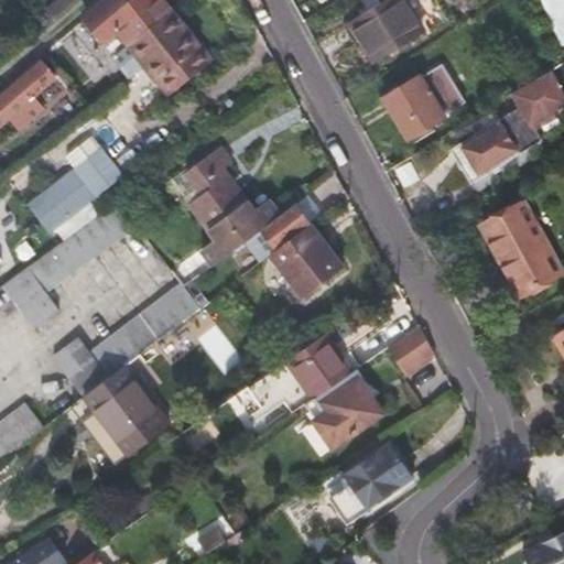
[(52,0),(42,9),(52,21),(75,0),(52,0)]
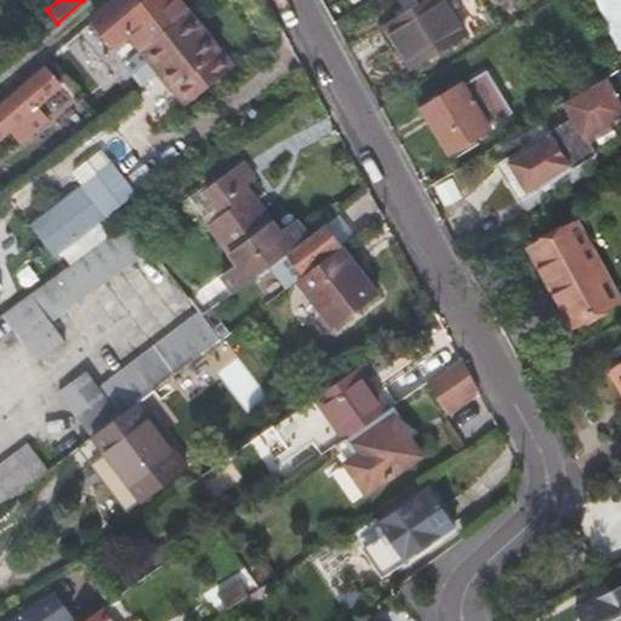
[(115,73),(123,67),(188,12),(177,0),(119,0),(93,22),(114,47),(102,57),(115,73)]
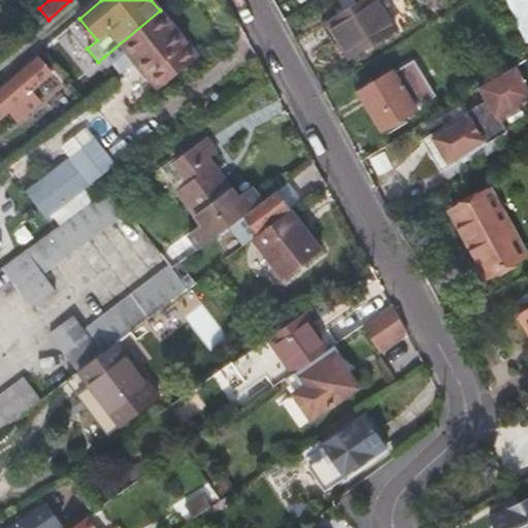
[(361,0),(358,2),(322,24),(347,62),(396,30),(377,0),(361,0)]
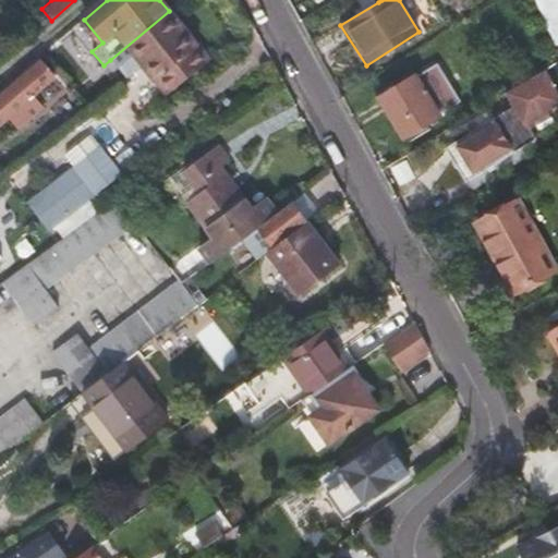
[(557,0),(534,0),(554,45),(557,44),(557,0)]
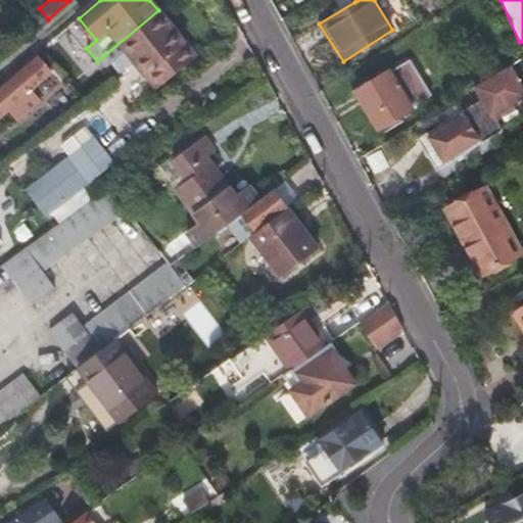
[(193,53),(159,10),(158,10),(103,56),(111,65),(117,74),(134,61),(156,90),(158,88),(156,84),(193,53)]
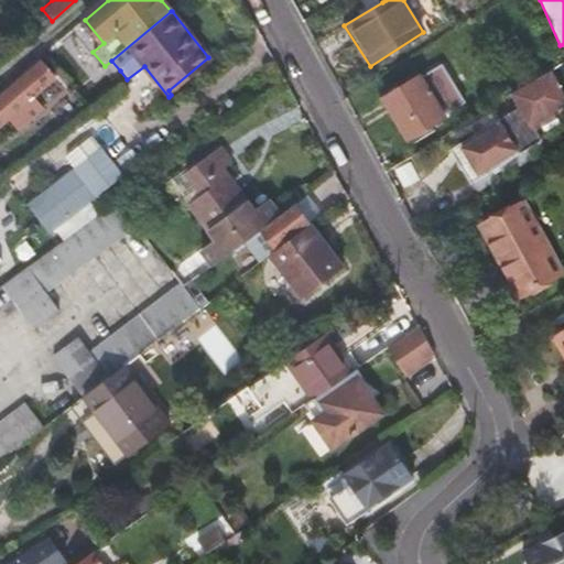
[(212,63),(208,57),(169,90),(171,95),(212,63)]
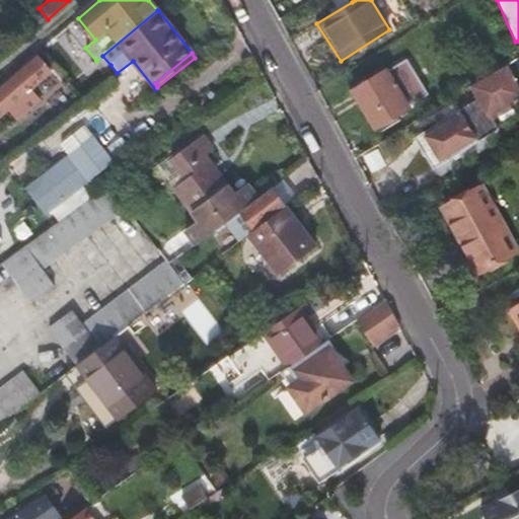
[(0,90),(0,116),(8,109),(10,107),(31,89),(33,87),(49,74),(52,71),(41,58),(27,69),(26,68),(0,90)]
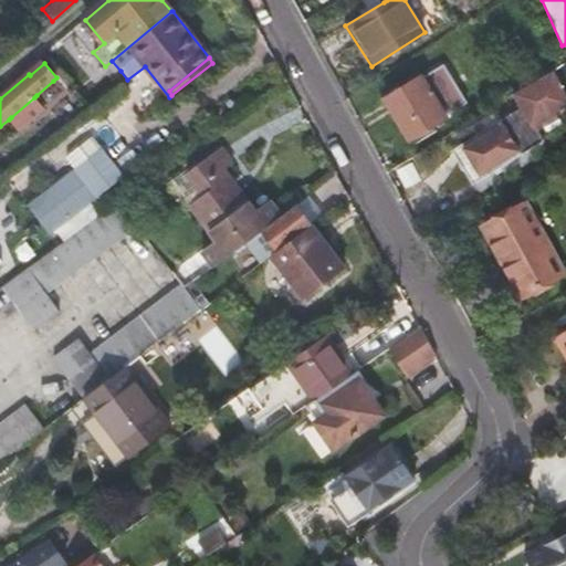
[(385,96),(409,138),(447,116),(446,115),(467,103),(442,65),(422,77),(420,74),(385,96)]
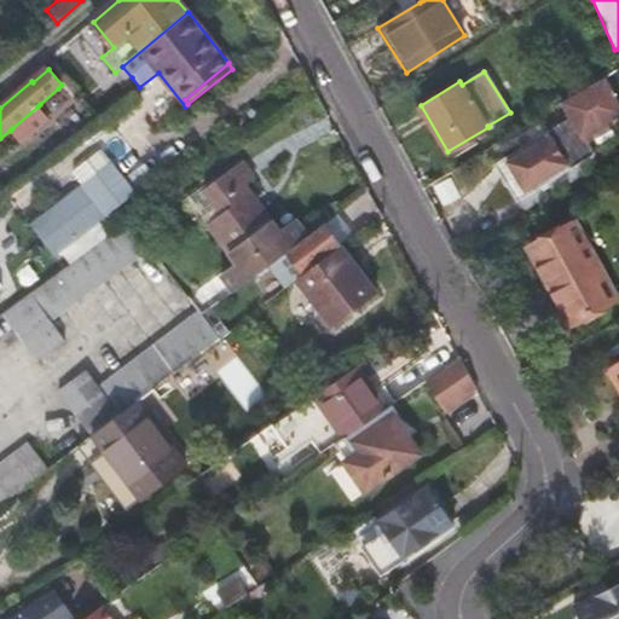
[(618,104),(605,79),(561,104),(574,128),(567,132),(563,125),(498,163),(520,200),(582,163),(577,154),(586,148),(582,139),(618,116),(618,104)]
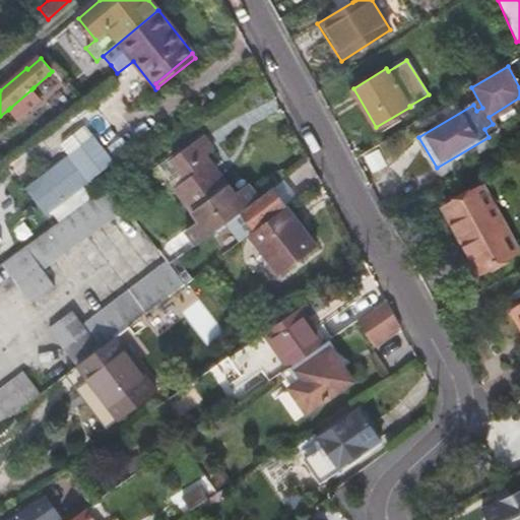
[(10,108),(8,110),(18,121),(42,101),(31,89),(10,108)]
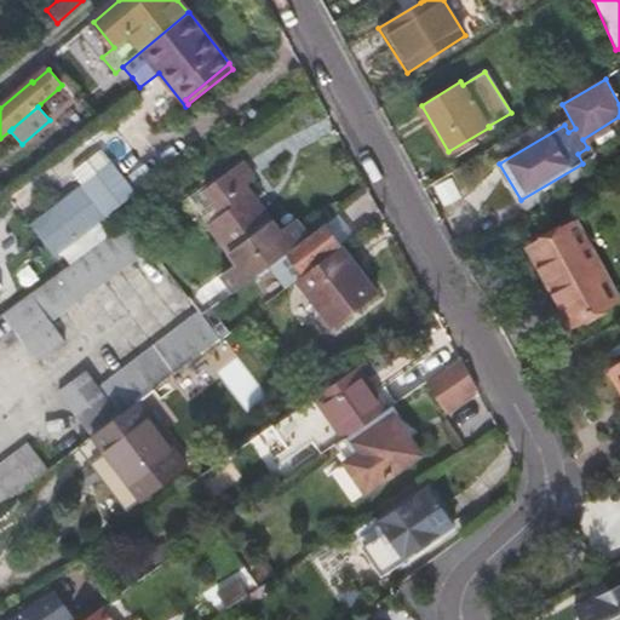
[(578,154),(583,164),(593,158),(587,148),(578,154)]
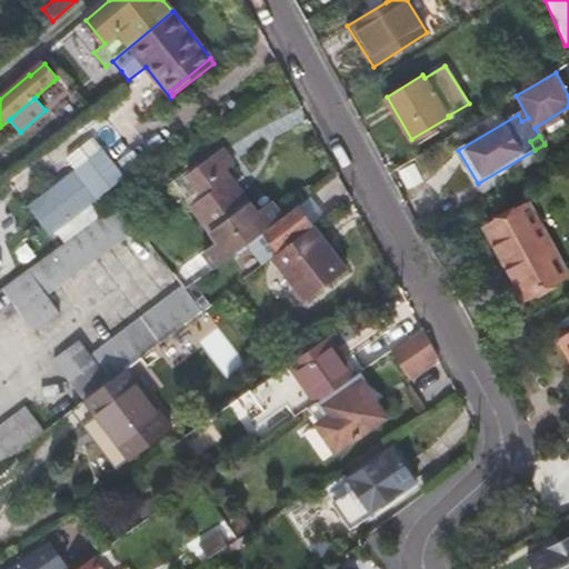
[(233,256),(266,230),(256,219),(260,217),(226,170),(233,166),(221,150),(188,175),(206,198),(192,207),(222,247),(226,245),(233,256)]
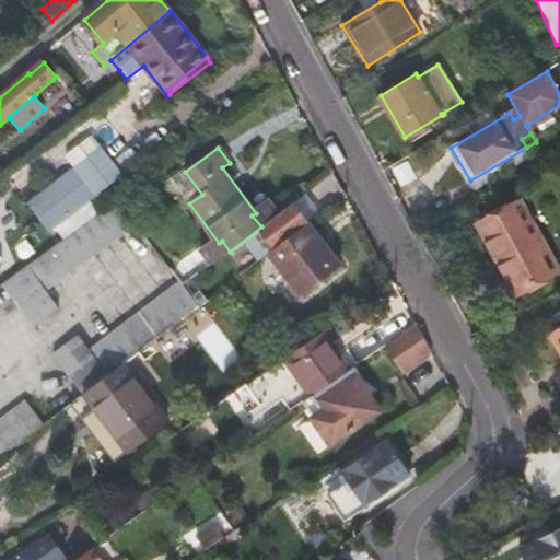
[(88,184),(112,165),(100,149),(26,205),(36,218),(54,205),(71,191),(84,182),(86,185),(88,184)]
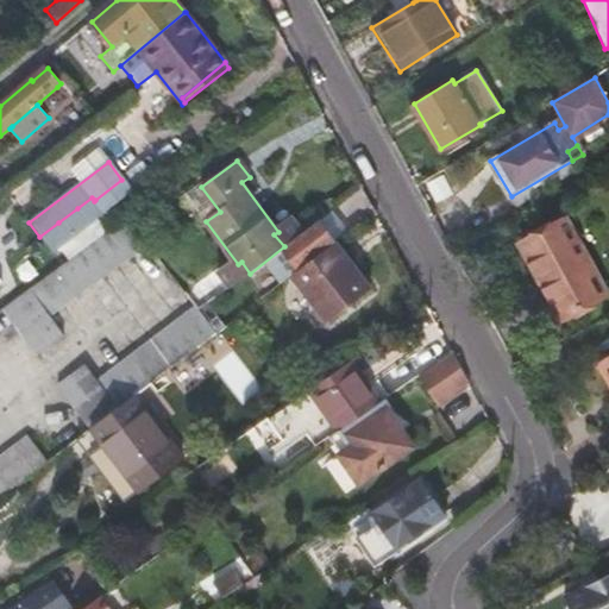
[(132,193),(121,180),(95,200),(94,201),(104,214),(132,193)]
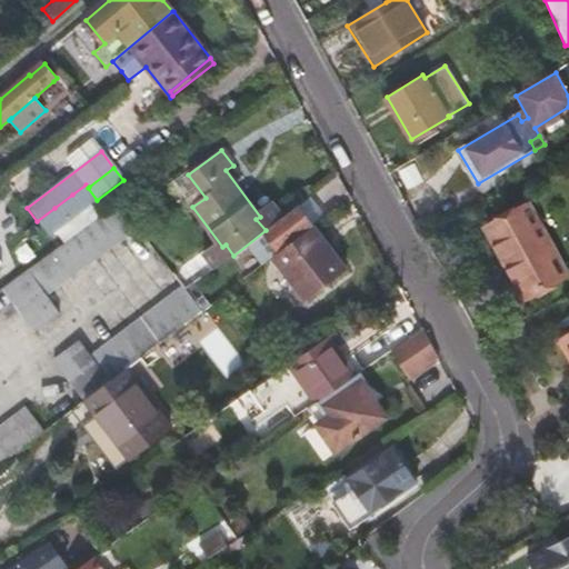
[(340,189),(333,180),(313,195),(319,203),(340,189)]
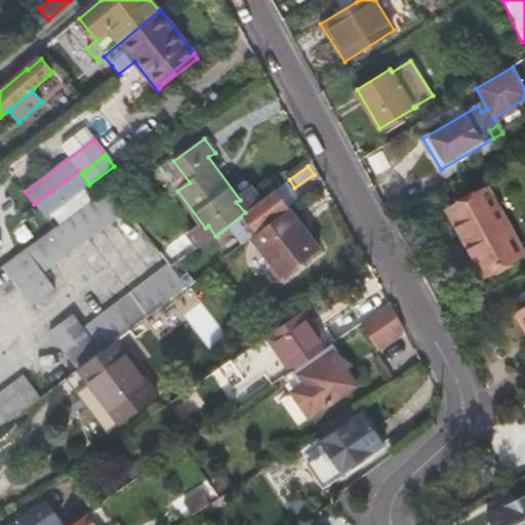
[(67,179),(50,192),(52,195),(69,183),(67,179)]
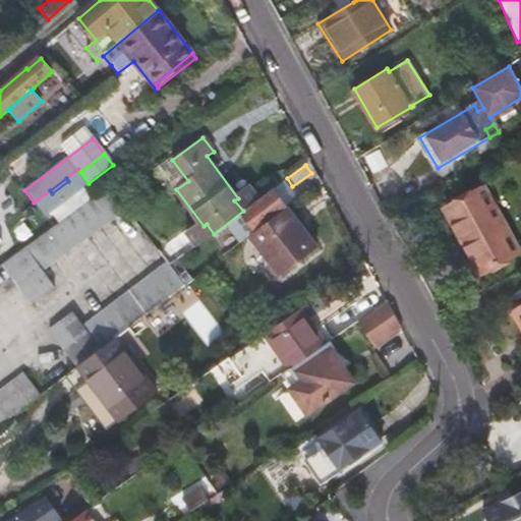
[(73,187),(68,181),(52,193),(57,199),(73,187)]
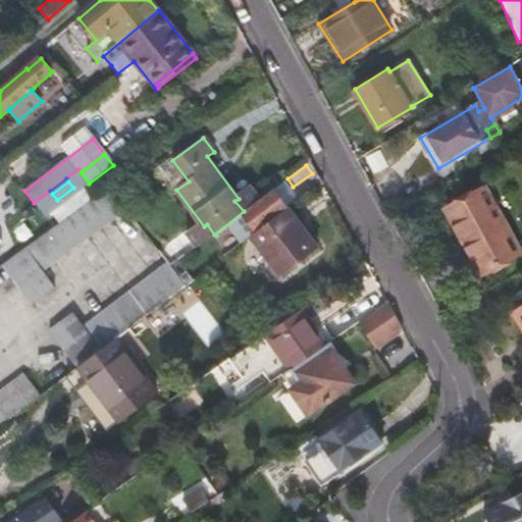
[(481,270),(519,249),(483,187),(447,209),(481,270)]
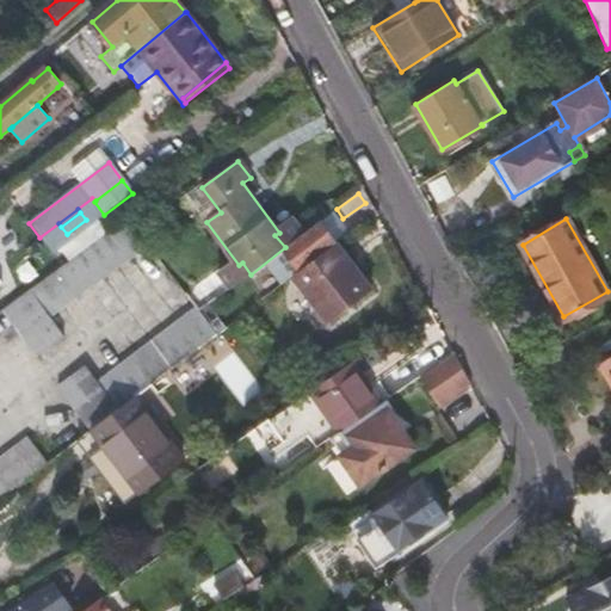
[(149,247),(128,220),(35,289),(56,318),(149,247)]
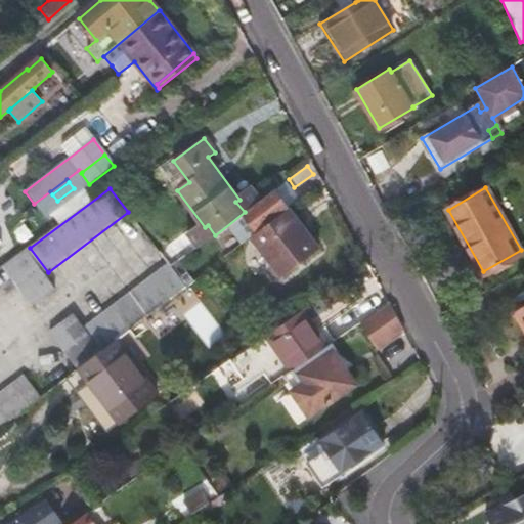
[(258,232),(289,209),(274,190),(245,212),(215,235),(210,238),(217,247),(235,232),(232,228),(248,218),(258,232)]
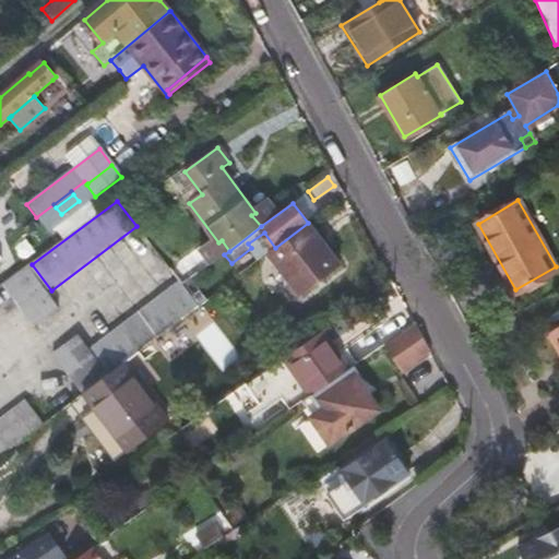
[(55,209),(38,221),(46,230),(62,218),(55,209)]
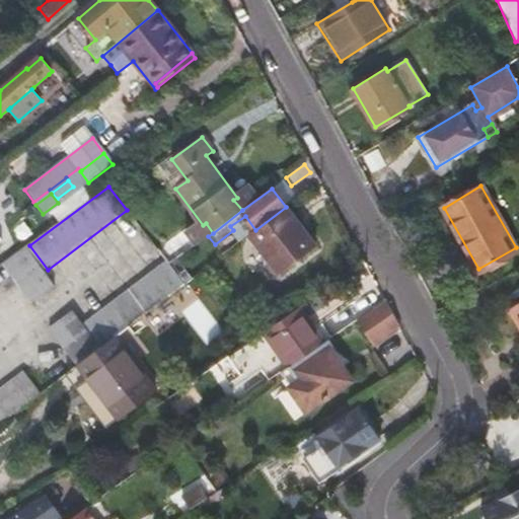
[(316,247),(286,207),(255,230),(236,244),(257,273),(251,278),(262,290),(316,247)]
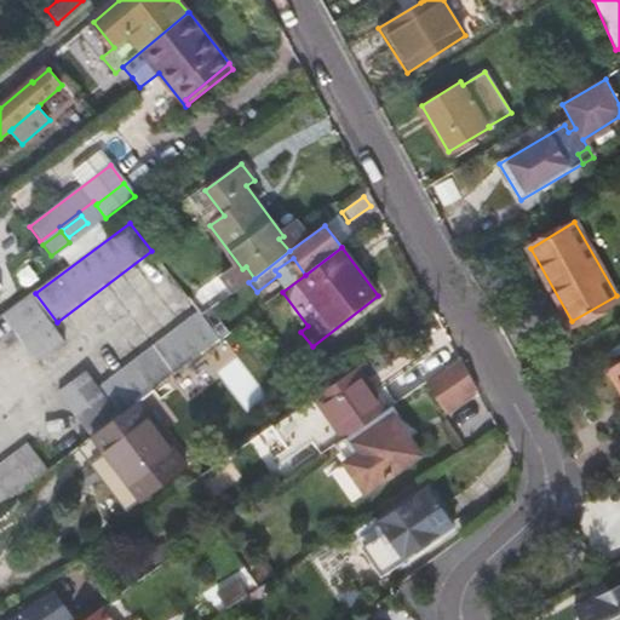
[(57,322),(35,293),(6,315),(40,362),(70,340),(57,322)]
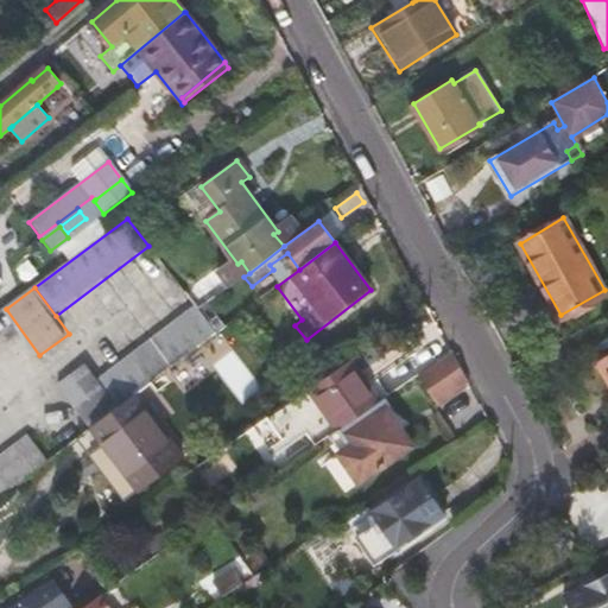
[(201,310),(196,304),(102,378),(122,405),(134,396),(188,355),(217,331),(201,310)]
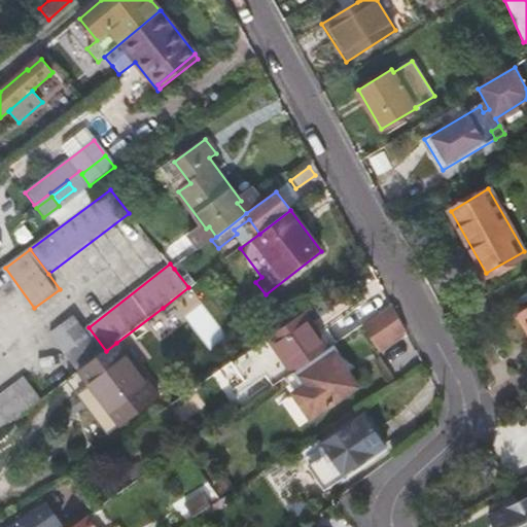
[(390,304),(362,324),(380,349),(406,330),(390,304)]
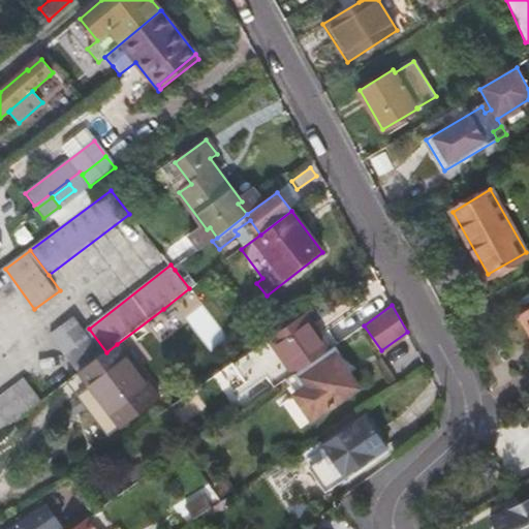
[(528,307),(518,315),(528,331),(528,307)]
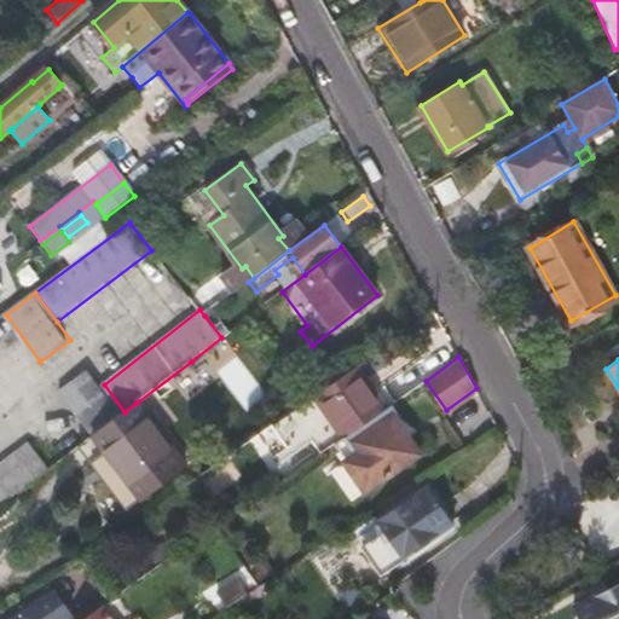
[(207,385),(215,397),(249,372),(241,362),(207,385)]
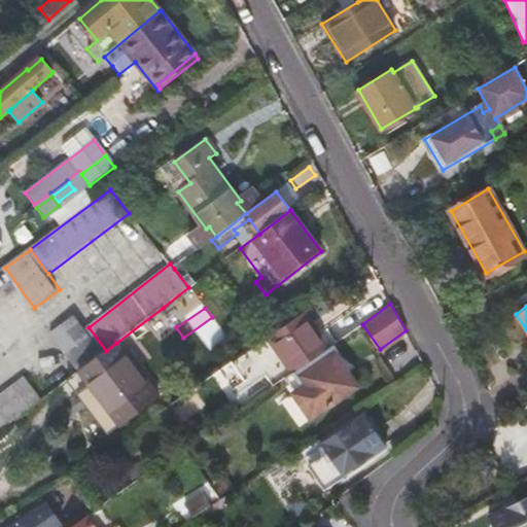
[(106,351),(89,327),(77,312),(51,331),(79,371),(106,351)]
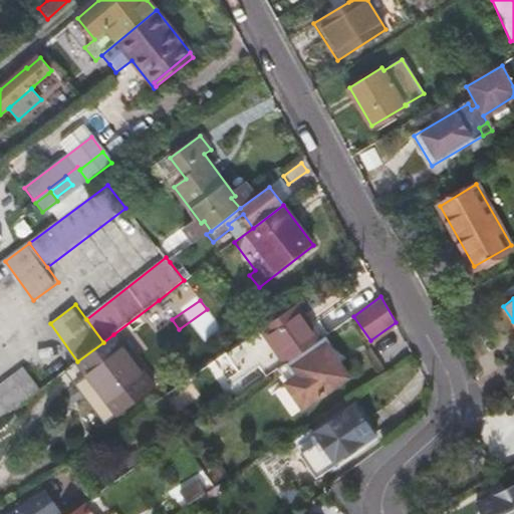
[(242,343),(228,353),(244,376),(261,364),(269,375),(279,367),(322,337),(314,325),(311,326),(304,317),(307,315),(299,304),(252,337),(242,343)]
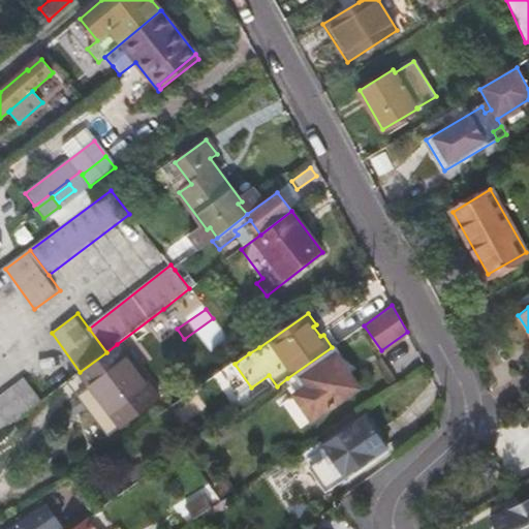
[(117,344),(106,352),(80,372),(90,385),(79,395),(107,434),(157,399),(117,344)]
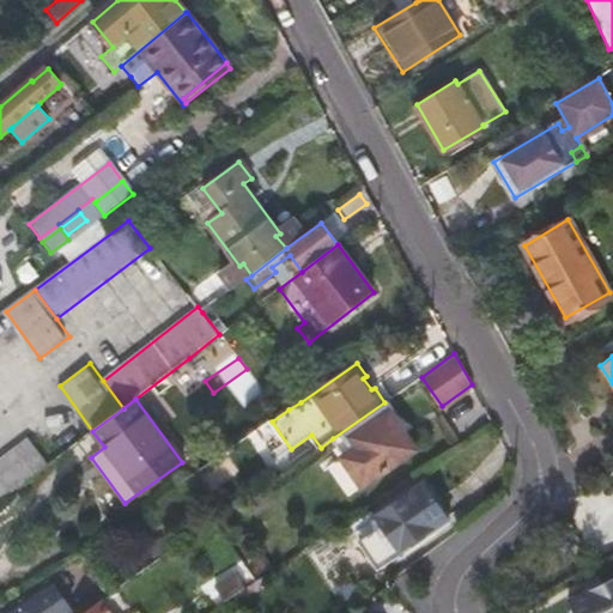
[(384,402),(333,438),(345,455),(344,456),(364,485),(418,448),(398,420),(401,418),(389,399),(384,402)]
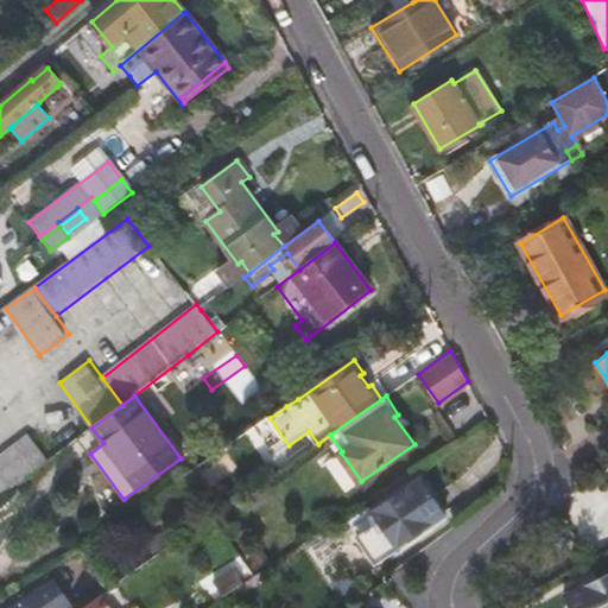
[(0,456),(0,498),(50,461),(29,435),(0,456)]
